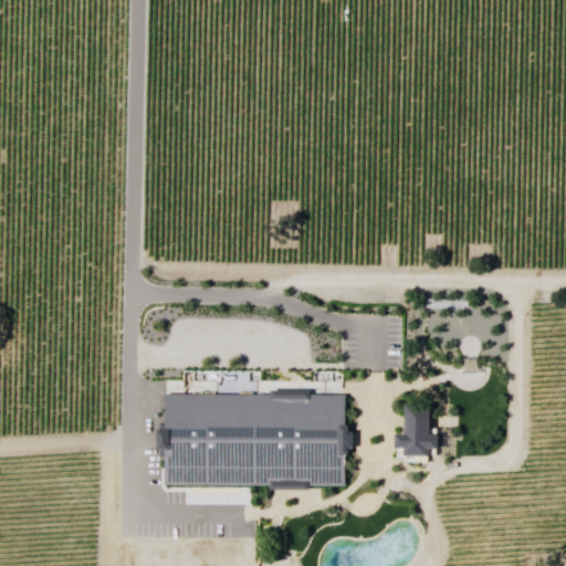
[(168,396),(347,396),(347,486),(168,488),(168,396)]
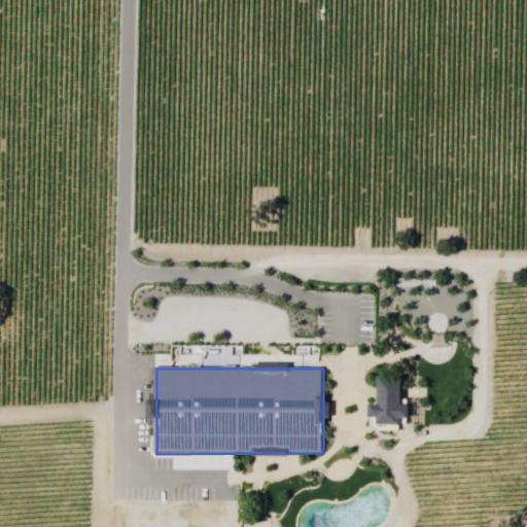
[(383,380),(380,426),(403,427),(406,381),(383,380)]
